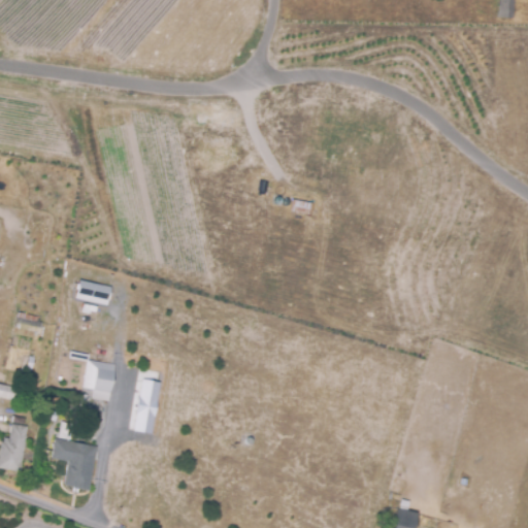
[(513,0),(512,20),(496,19),(497,0),(513,0)]
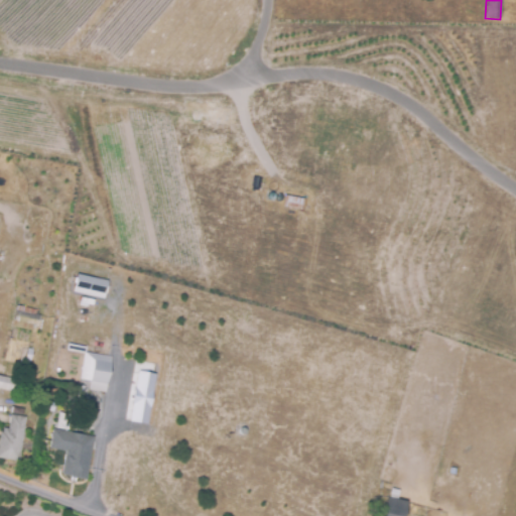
[(259,190),(248,187),(251,177),(261,180),(259,190)]
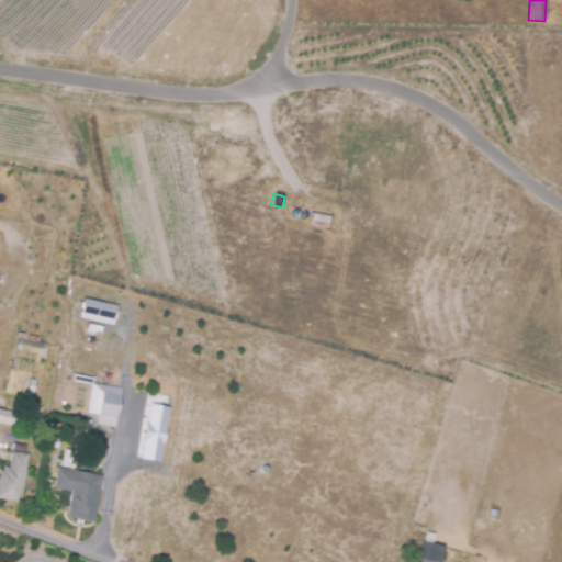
[(328,229),(307,226),(310,214),(330,217),(328,229)]
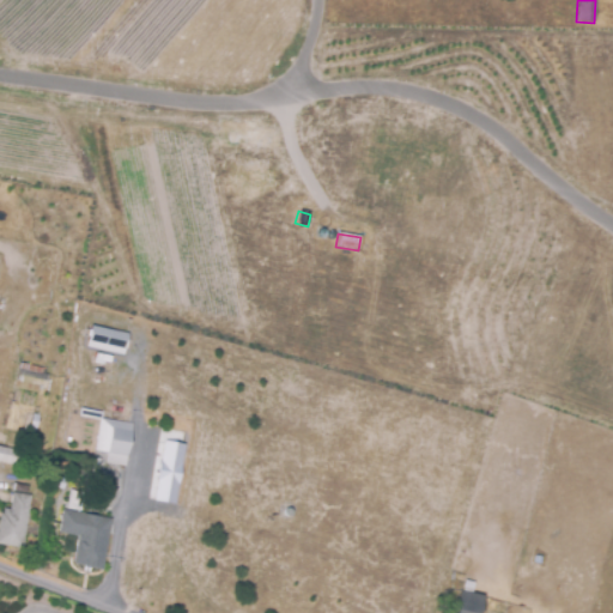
[(121,357),(84,347),(89,326),(127,335),(121,357)]
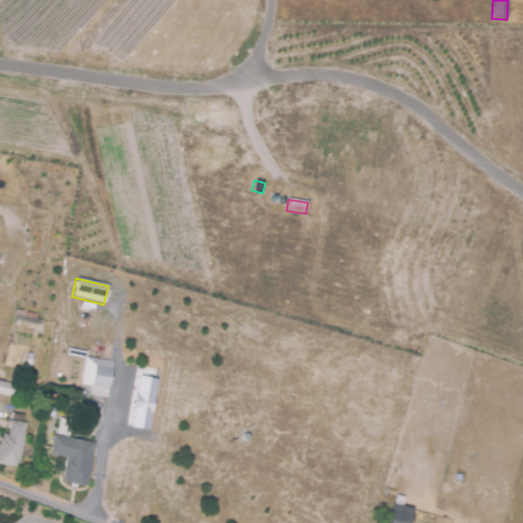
[(31,336),(10,331),(15,311),(35,316),(34,320),(41,321),(38,332),(33,331),(31,336)]
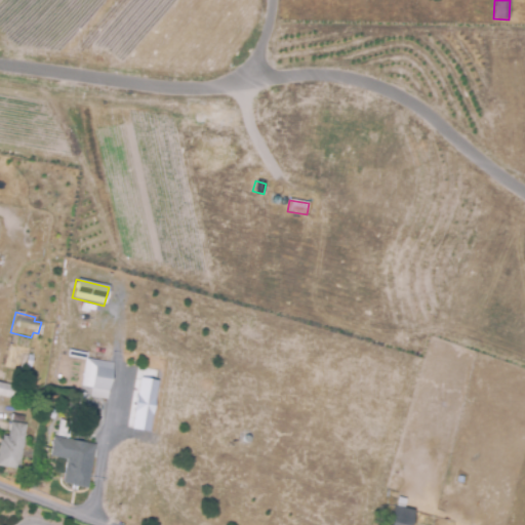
[(107,392),(79,387),(84,361),(67,358),(68,351),(86,355),(86,359),(112,363),(107,392)]
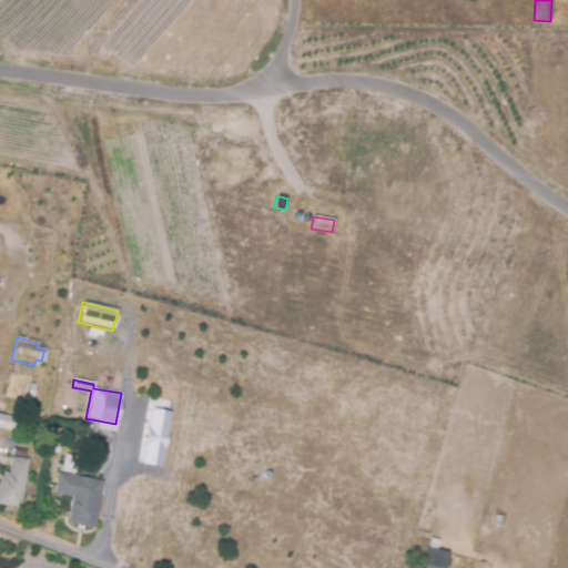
[(32,404),(24,403),(27,384),(36,385),(32,404)]
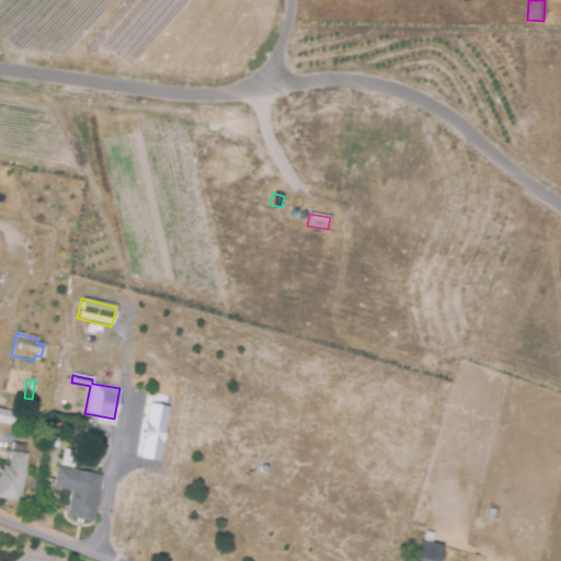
[(159,460),(139,457),(148,403),(168,407),(159,460)]
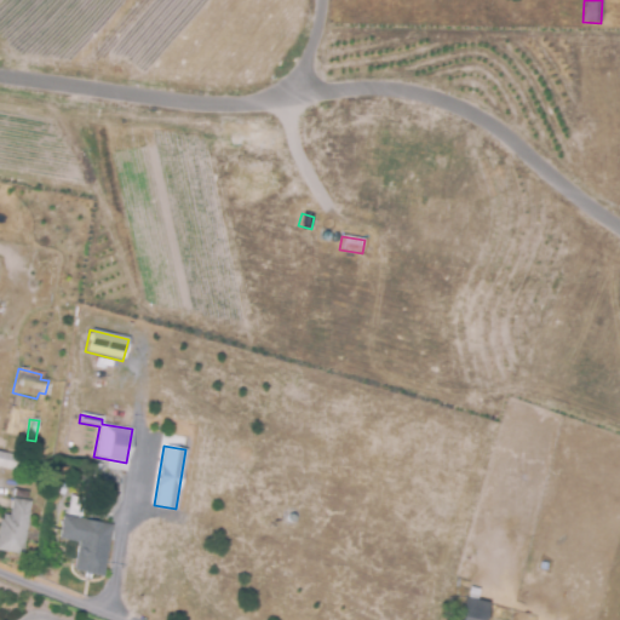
[(0,449),(24,455),(21,469),(0,464),(0,449)]
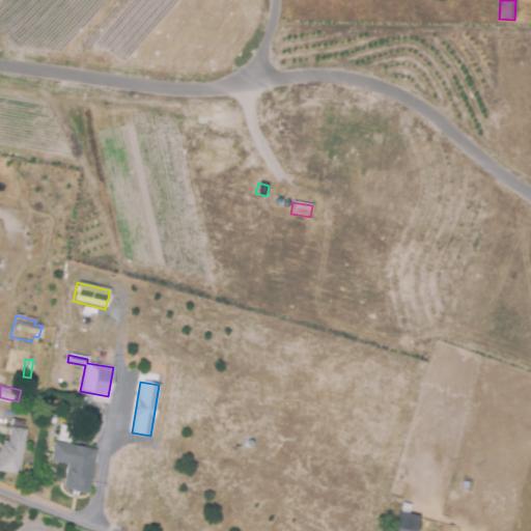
[(75,440),(59,438),(61,423),(77,425),(75,440)]
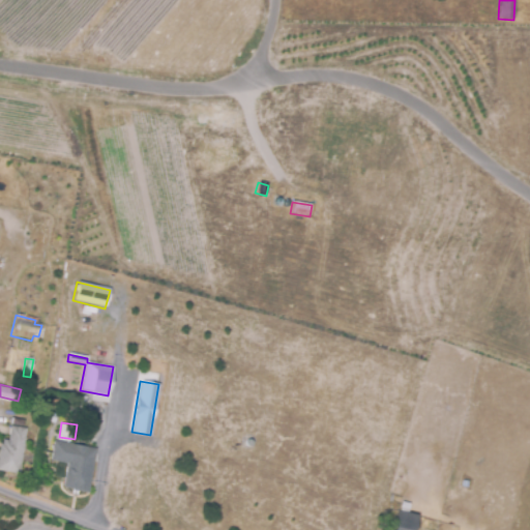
[(18,475),(0,472),(0,444),(1,444),(1,440),(6,441),(8,427),(25,430),(18,475)]
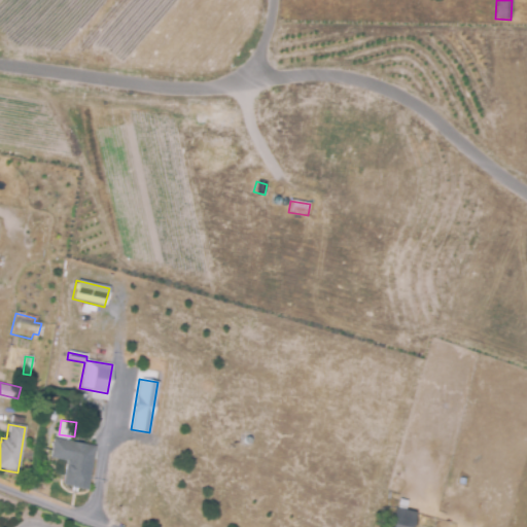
[(90,488),(66,483),(71,458),(55,455),(59,436),(98,445),(90,488)]
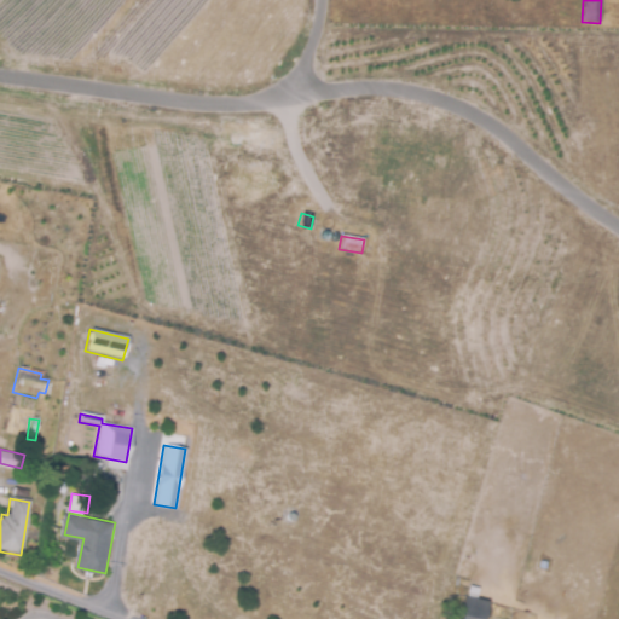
[(482,618),(457,618),(463,597),(486,603),(482,618)]
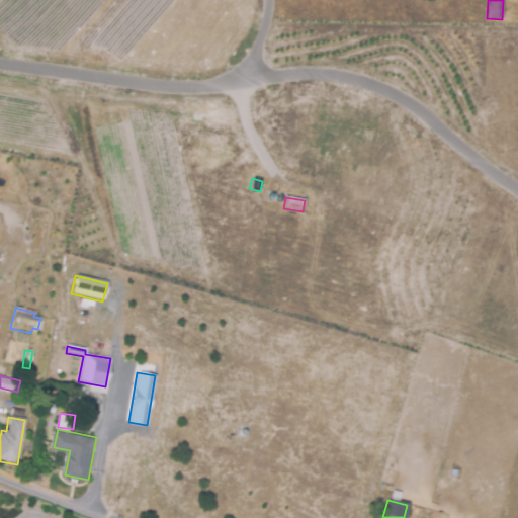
All buildings are outlined.
